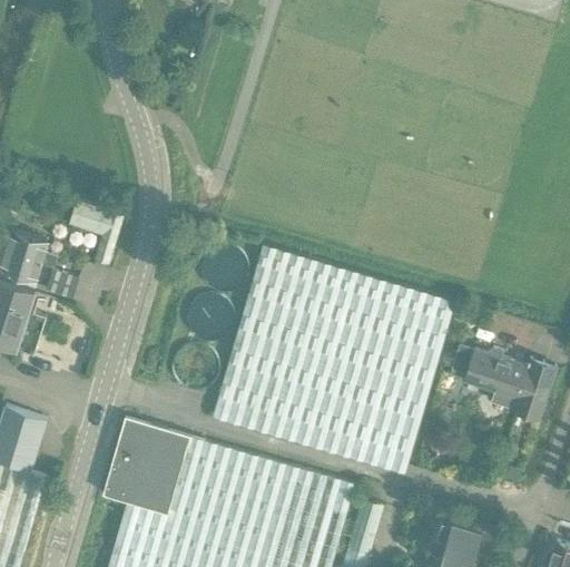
[(104,234),(101,242),(96,258),(109,263),(124,215),(77,201),(69,224),(104,234)]
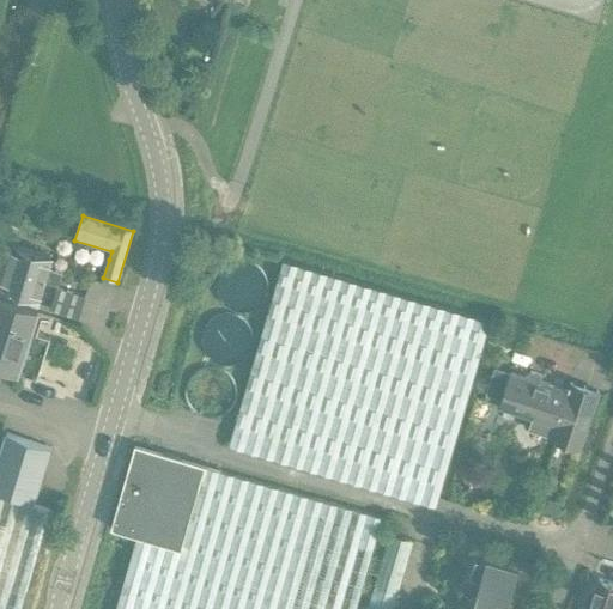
[(60,286),(65,273),(52,269),(54,260),(14,248),(7,269),(4,268),(0,280),(4,282),(2,287),(42,300),(48,282),(60,286)]
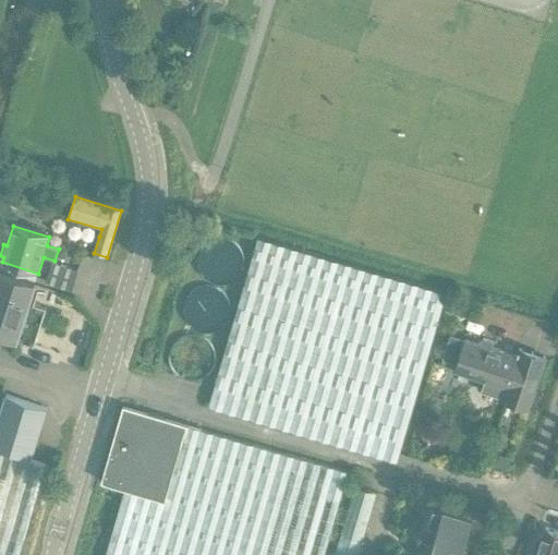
[(397,465),(446,294),(257,240),(209,409),(397,465)]
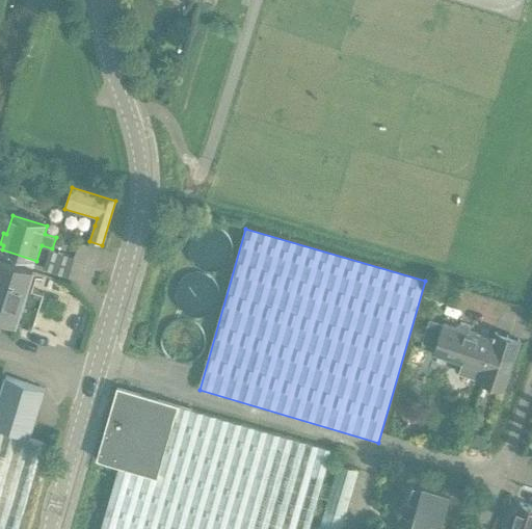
[(70,280),(76,261),(51,253),(45,271),(70,280)]
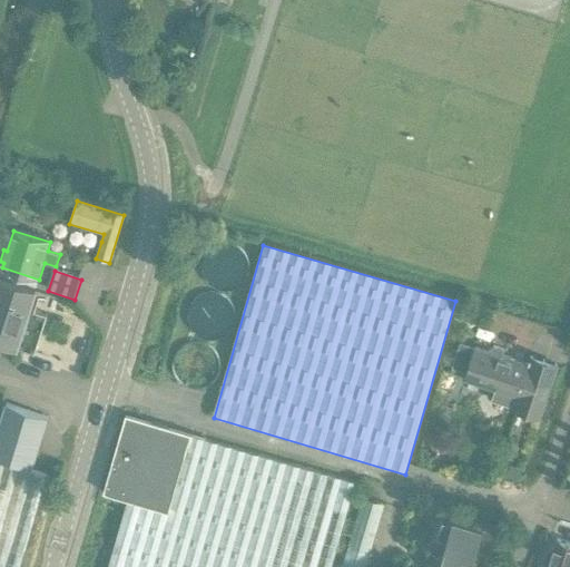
[(0,345),(15,351),(35,358),(48,319),(28,312),(33,293),(0,281),(0,345)]
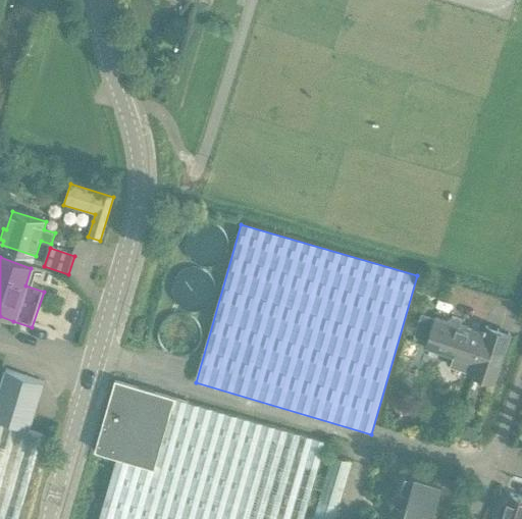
[(451,323),(436,318),(436,319),(424,314),(415,340),(428,344),(428,345),(455,354),(455,356),(455,357),(452,366),(471,373),(470,374),(494,382),(511,335),(486,327),(484,334),(460,326),(462,321),(453,318),(451,323)]
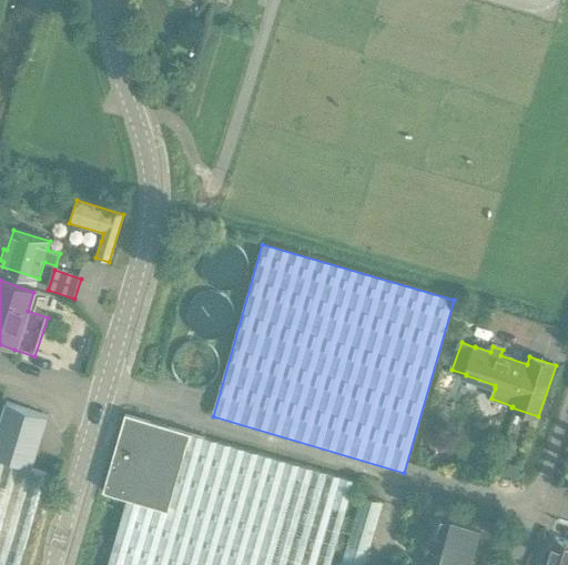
[(0,457),(34,470),(39,456),(32,454),(44,419),(4,405),(0,420),(0,457)]
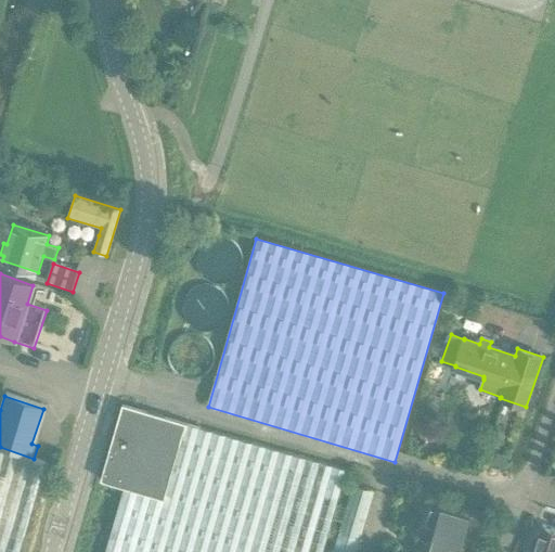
[(100,479),(126,487),(163,498),(184,426),(184,424),(123,406),(100,479)]
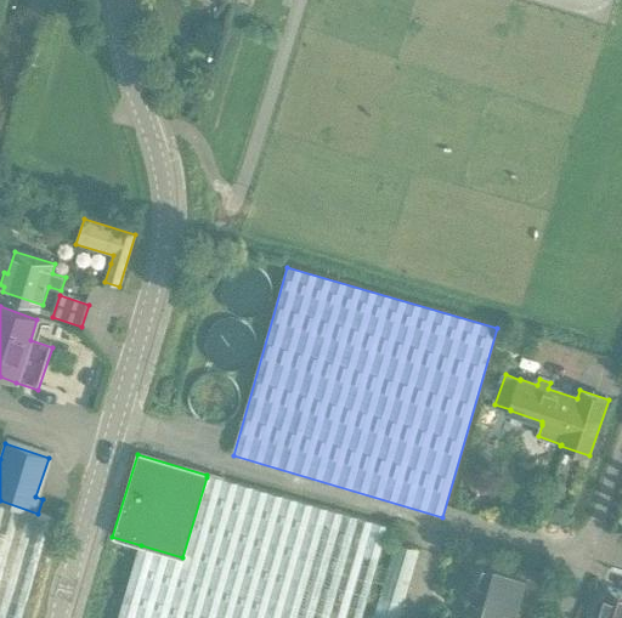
[(361,617),(386,528),(207,477),(182,557),(141,545),(119,617),(361,617)]
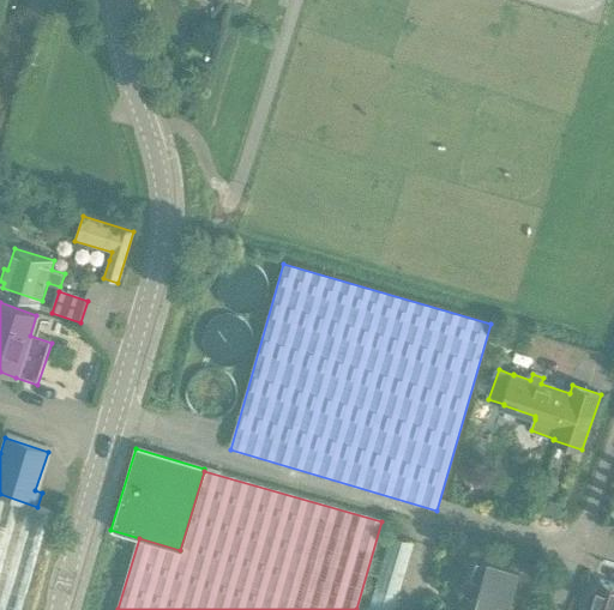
[(22,609),(50,514),(0,499),(0,609),(22,609)]
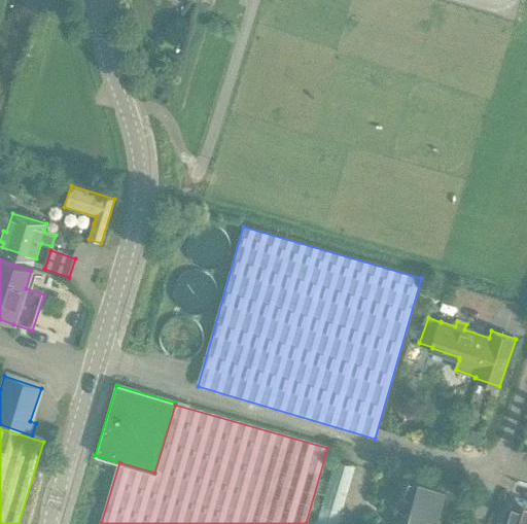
[(338,523),(355,468),(335,462),(316,523),(338,523)]
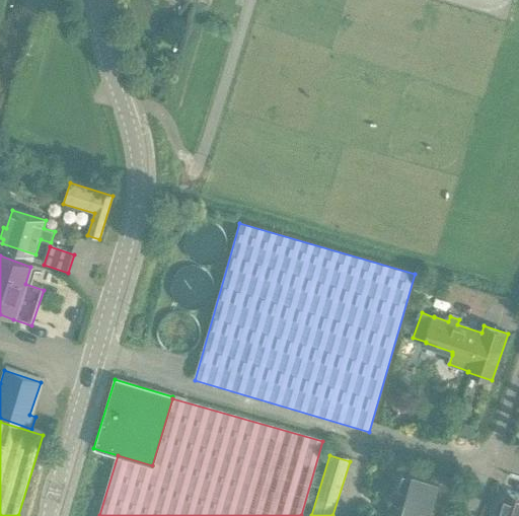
[(432,515),(443,478),(431,474),(429,481),(412,475),(412,476),(402,474),(398,489),(408,492),(399,515),(432,515)]
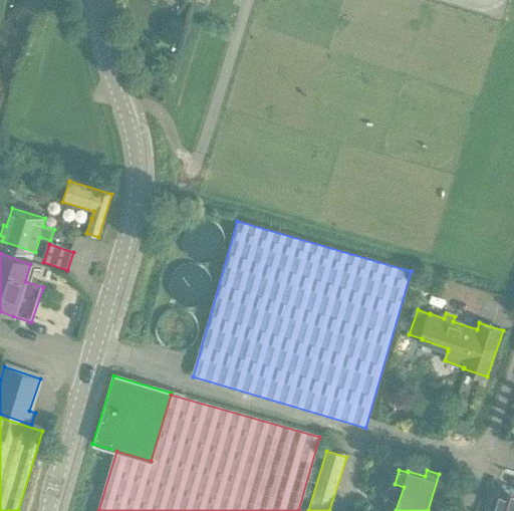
[(440,510),(450,477),(439,474),(428,510),(440,510)]
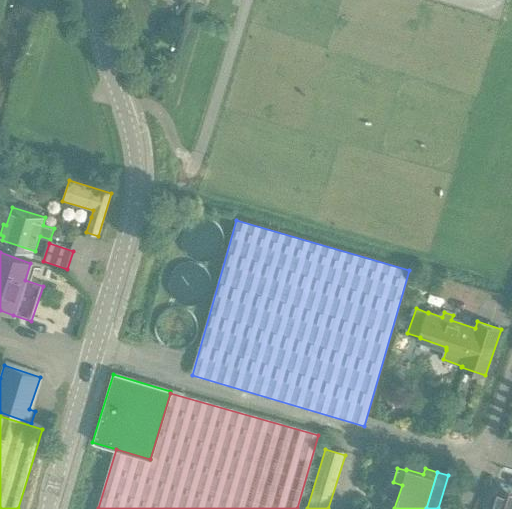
[(511,508),(511,489),(499,485),(491,508),(511,508)]
